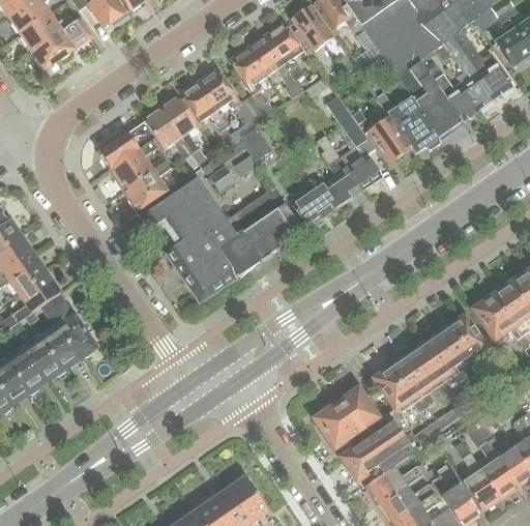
[(0,0),(0,6),(3,10),(4,9),(7,15),(28,0),(0,0)]
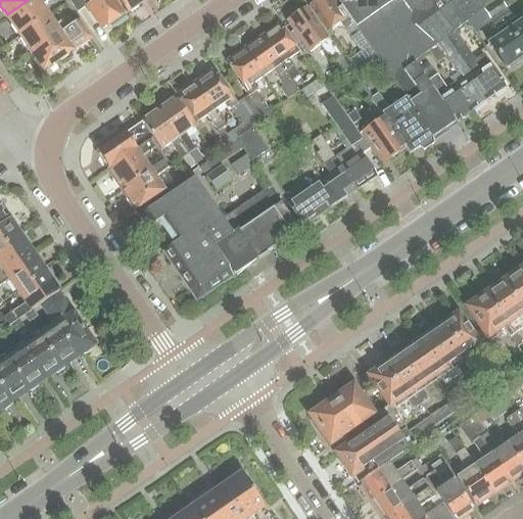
[(28,0),(7,14),(10,18),(9,20),(18,34),(50,11),(43,2),(46,0),(28,0)]
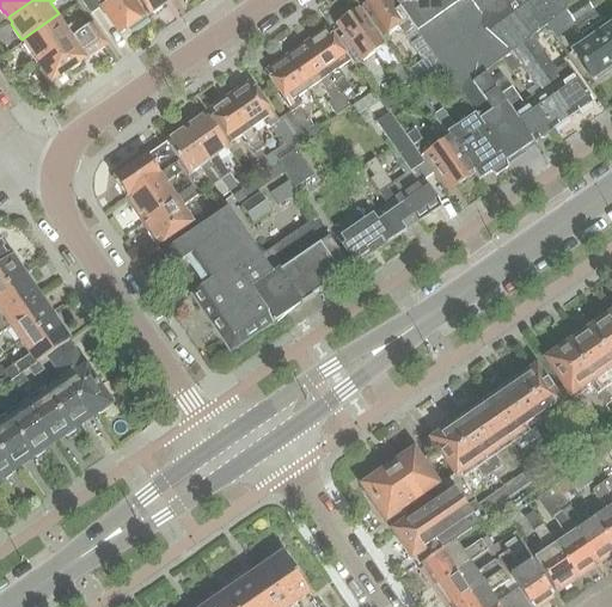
[(83,0),(90,11),(101,4),(120,30),(128,24),(129,26),(146,16),(135,0),(83,0)]
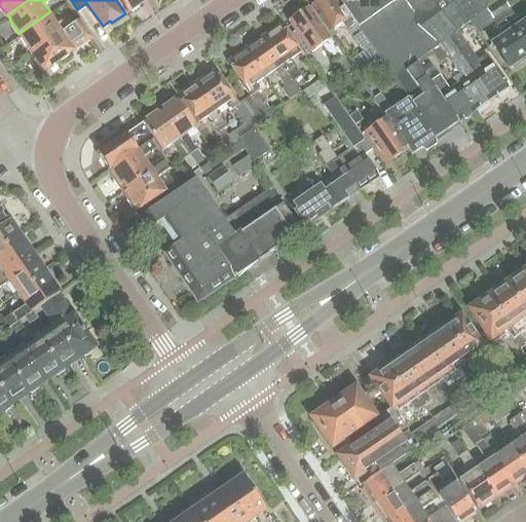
[(120,0),(127,9),(129,7),(132,8),(139,3),(139,1),(140,0),(120,0)]
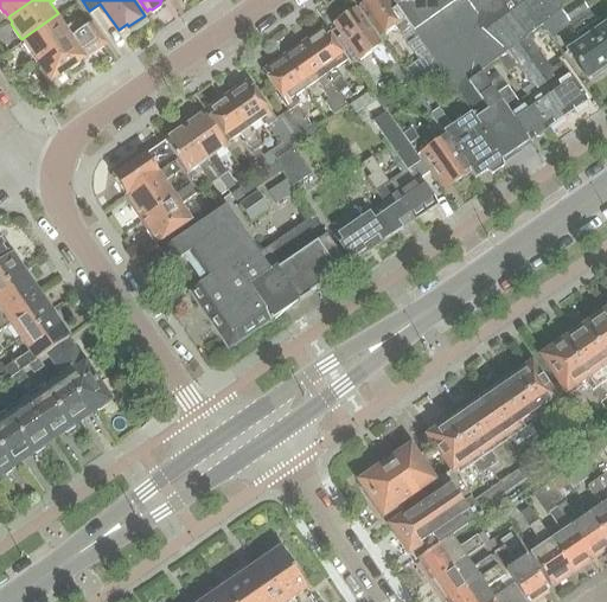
[(358,0),(359,1),(359,2),(381,33),(394,24),(407,42),(417,36),(413,29),(390,0),(358,0)]
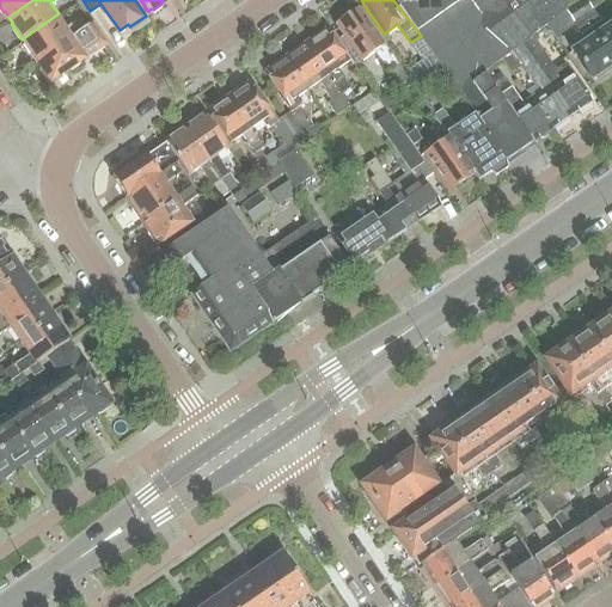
[(393,0),(416,29),(457,0),(393,0)]
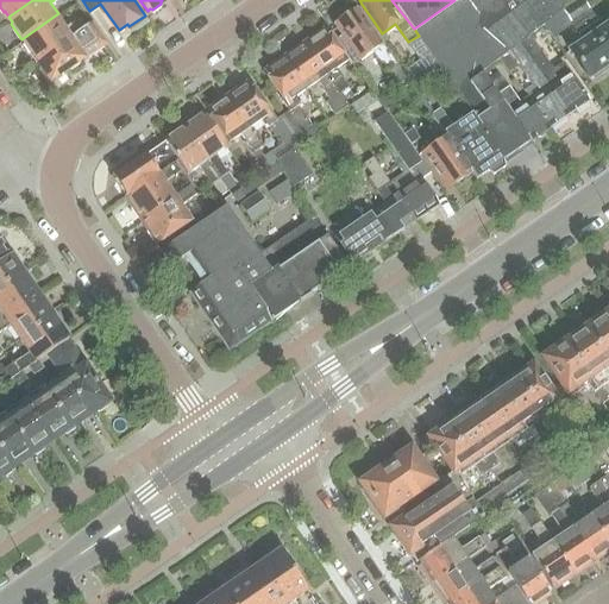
[(509,49),(463,11),(470,0),(454,0),(414,29),(419,36),(427,49),(435,60),(472,111),(506,155),(529,138),(531,139),(532,139),(531,138),(497,90),(494,86),(494,85),(491,86),(481,70),(509,49)]
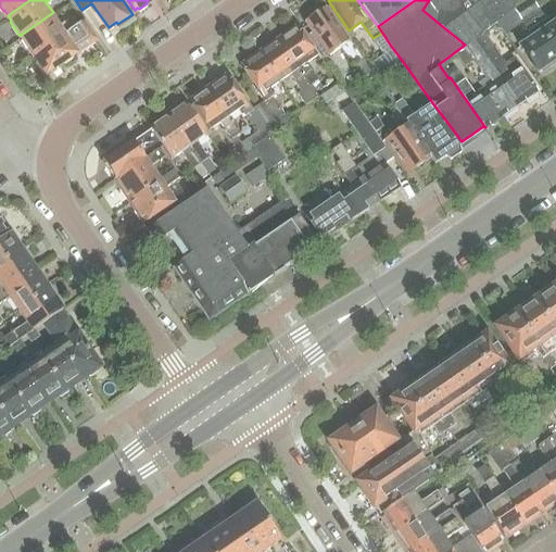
[(429,0),(422,10),(465,45),(475,36),(474,35),(483,28),(496,19),(512,8),(513,5),(520,0),(429,0)]
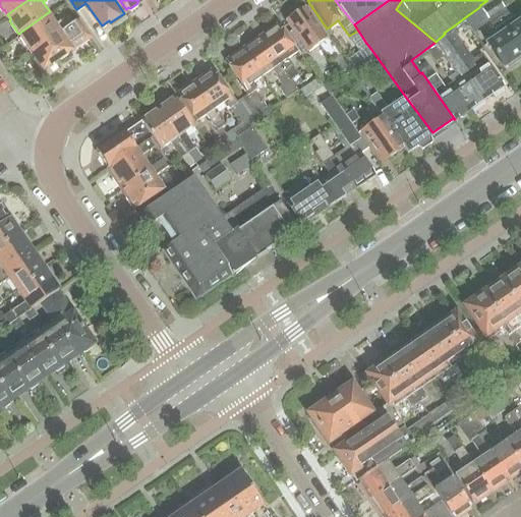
[(489,0),(480,5),(489,18),(498,12),(489,0)]
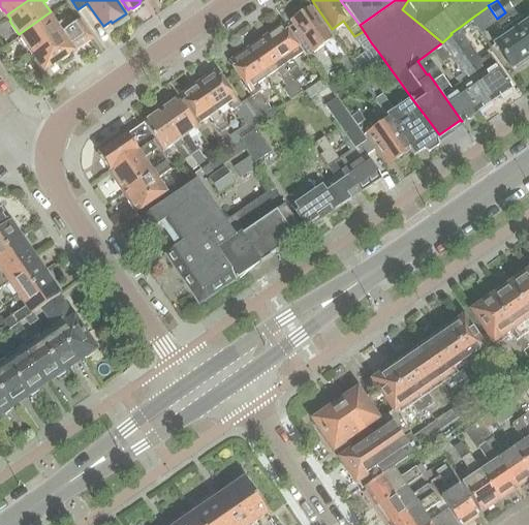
[(497,0),(505,12),(514,6),(508,0),(497,0)]
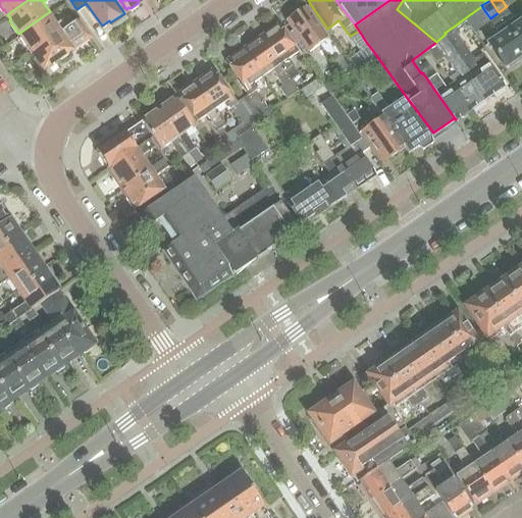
[(340,69),(348,63),(311,12),(304,2),(302,3),(303,5),(299,8),(298,6),(293,10),(289,13),(284,16),(292,27),(308,50),(319,42),(340,69)]
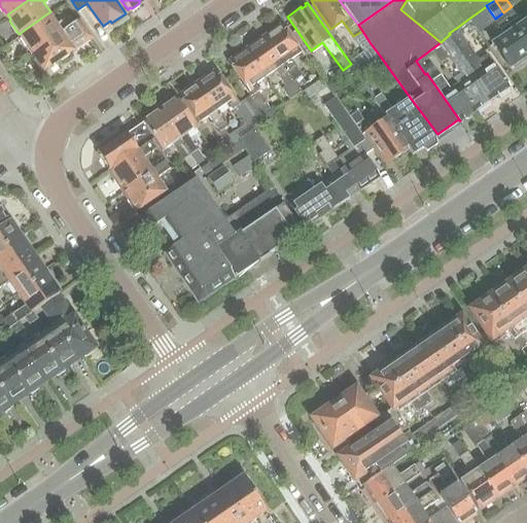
[(526,18),(522,22),(512,6),(503,12),(526,47),(526,18)]
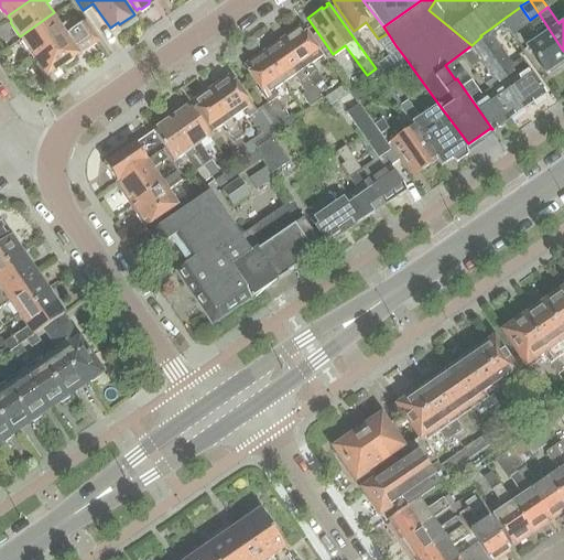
[(54,12),(20,36),(29,50),(30,49),(33,53),(78,22),(73,14),(61,23),(54,12)]
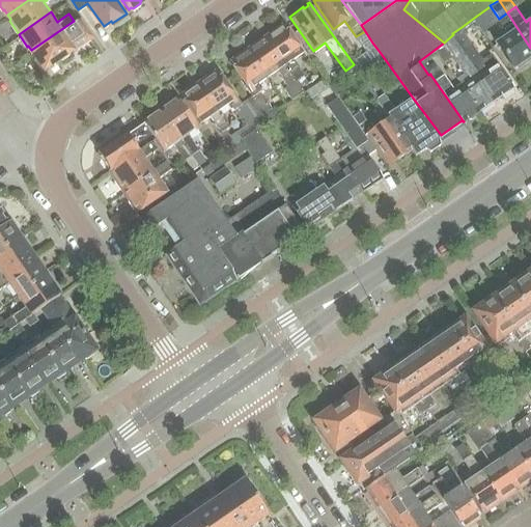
[(530,55),(530,48),(507,12),(499,19),(508,33),(497,40),(512,65),(514,64),(516,65),(527,58),(526,57),(530,54),(530,55)]
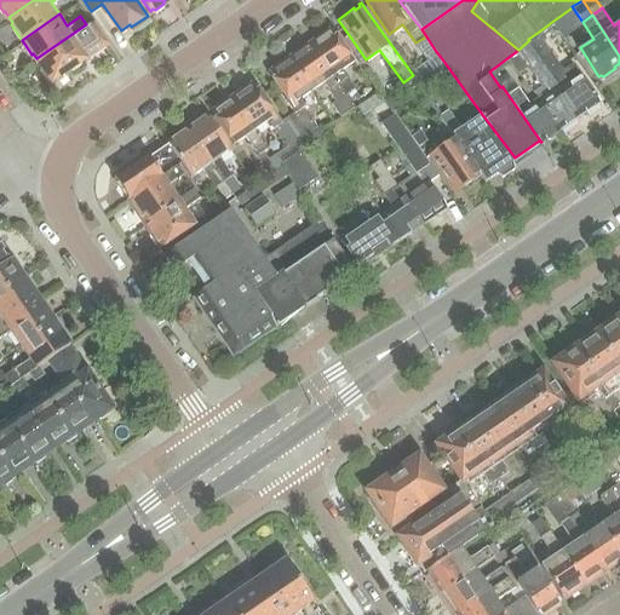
[(105,41),(107,41),(92,21),(86,24),(36,58),(38,59),(51,79),(67,68),(68,70),(86,58),(76,45),(89,38),(96,49),(97,47),(97,49),(105,42),(105,41)]
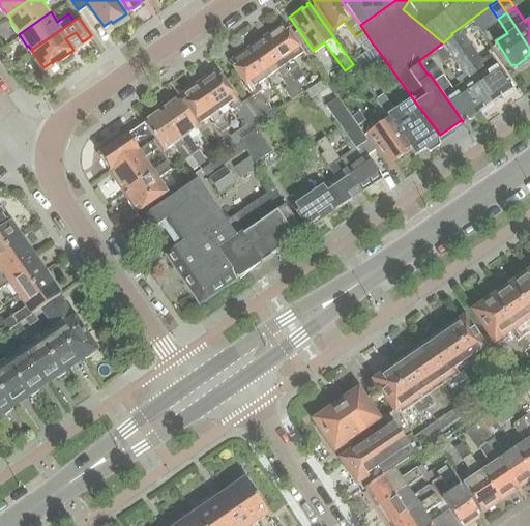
[(292,58),(302,51),(282,22),(268,31),(269,32),(265,35),(295,79),(302,74),(292,58)]
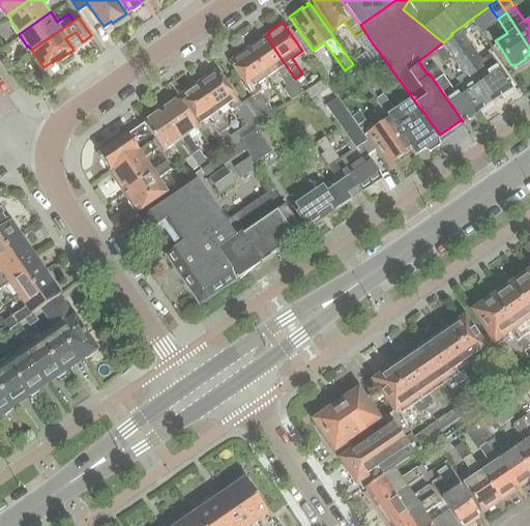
[(474,46),(461,27),(451,33),(452,34),(465,52),(496,96),(501,93),(504,93),(510,88),(511,86),(513,84),(491,51),(482,57),(474,46)]
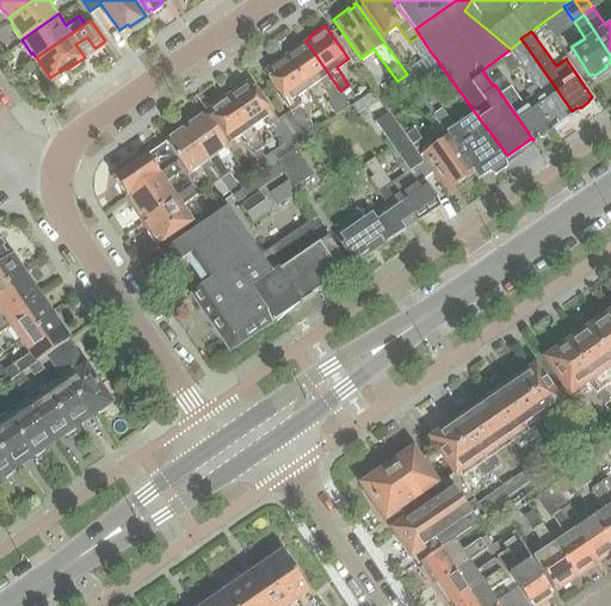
[(522,39),(511,49),(537,86),(529,92),(550,125),(555,123),(557,123),(565,118),(566,115),(572,111),(536,60),(522,39)]
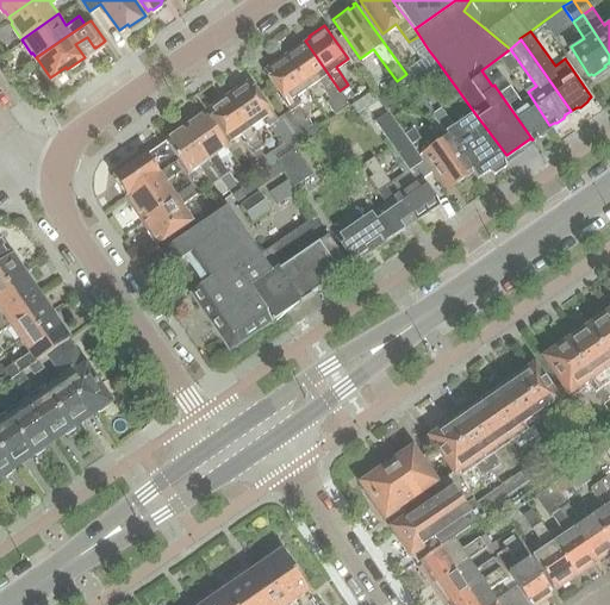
[(285,52),(307,86),(318,79),(330,97),(340,91),(305,41),(300,44),(299,42),(285,52)]
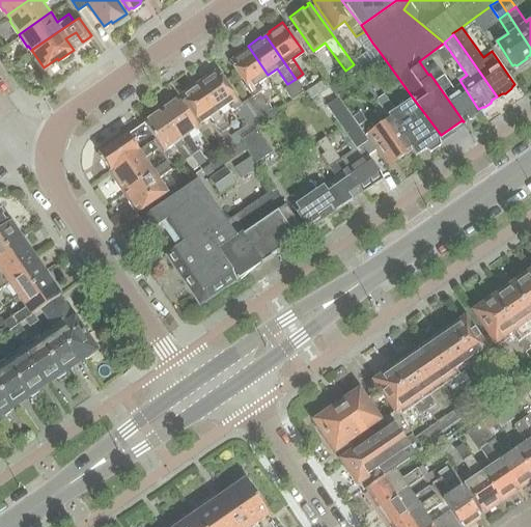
[(372,43),(353,57),(359,65),(380,52),(372,43)]
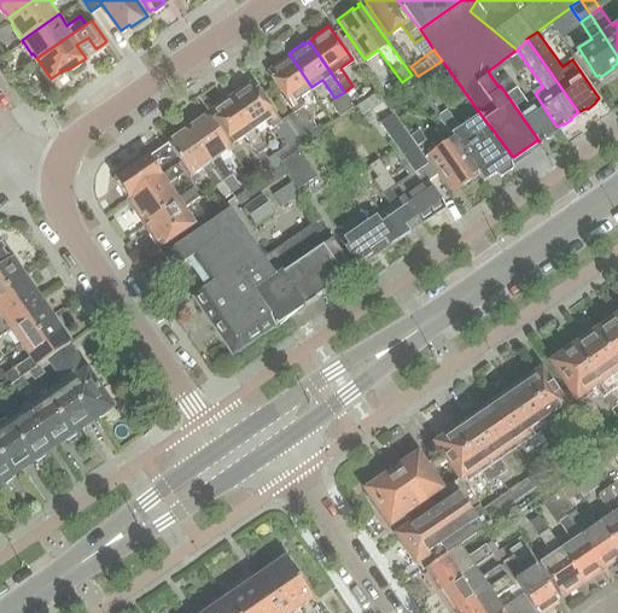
[(312,87),(289,53),(266,69),(270,76),(272,75),(280,87),(279,88),(280,91),(281,89),(286,97),(285,98),(293,110),(303,103),(299,95),(312,87)]
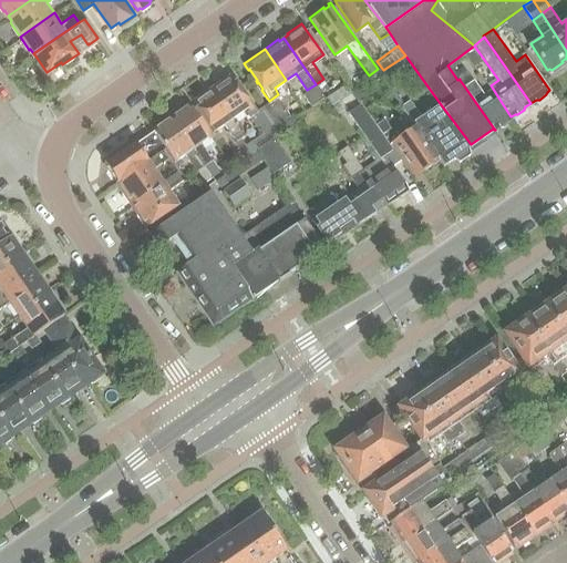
[(463,64),(455,70),(461,78),(468,72),(463,64)]
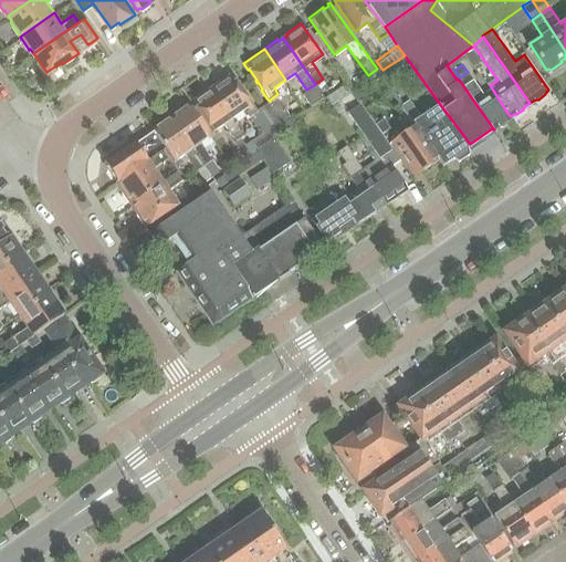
[(257,108),(249,97),(248,99),(243,92),(244,91),(243,89),(242,90),(234,79),(236,77),(231,71),(211,85),(233,116),(242,111),(247,117),(250,115),(249,114),(257,108)]
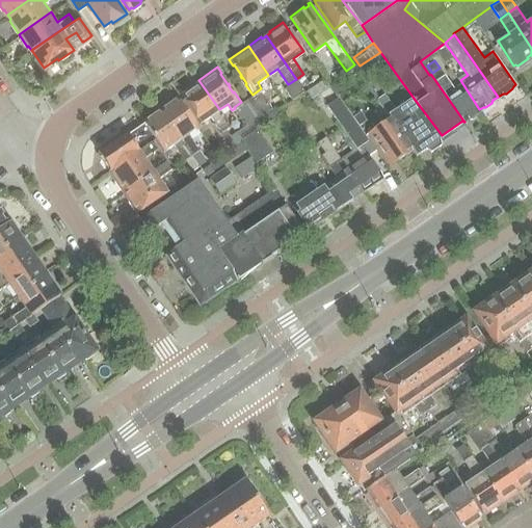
[(441,69),(431,75),(434,79),(444,73),(441,69)]
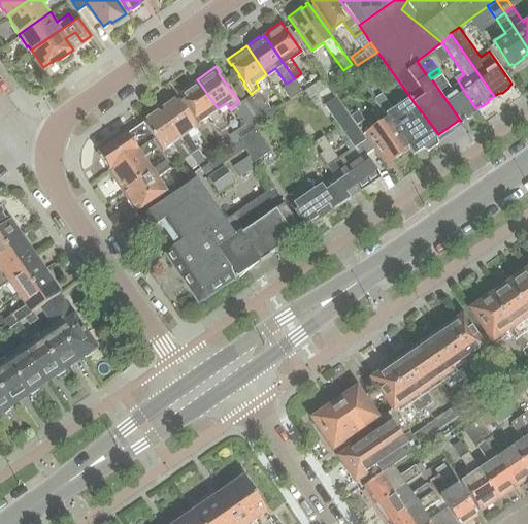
[(475,108),(457,79),(450,85),(440,72),(431,78),(460,120),(466,115),(469,115),(474,111),(475,108)]
